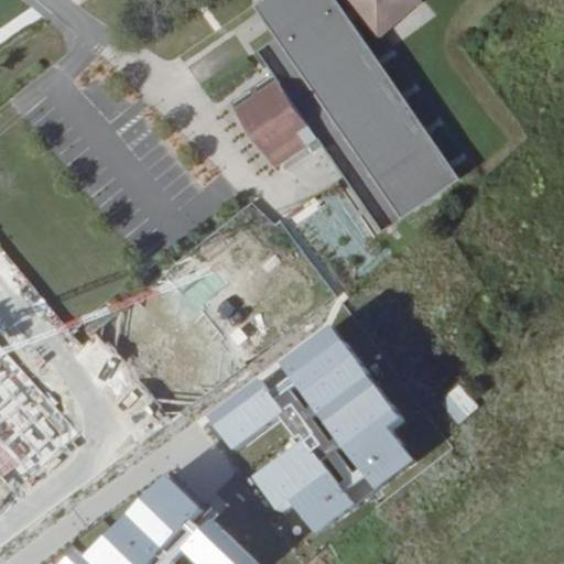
[(234,101),(275,166),(320,138),(381,232),(457,183),(358,28),(350,15),(343,4),(340,0),(281,0),(262,12),(280,40),(263,50),(279,73),(234,101)]
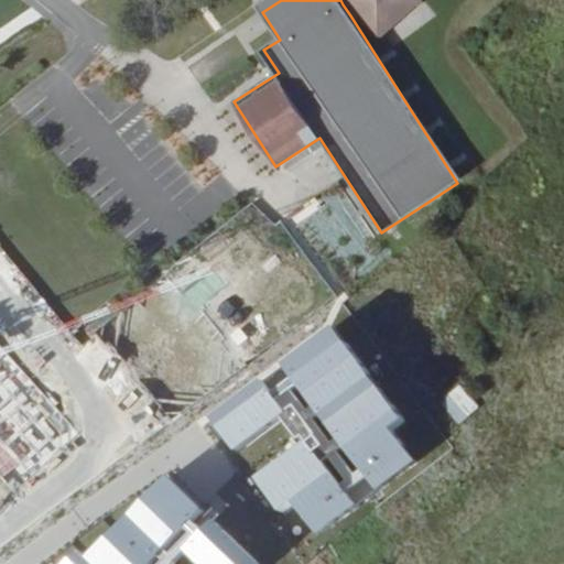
[(348,0),(386,43),(431,4),(427,0),(348,0)]
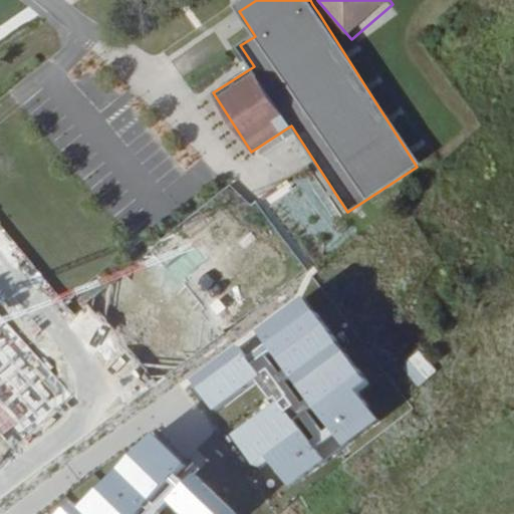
[(325,9),(319,14),(326,25),(333,19),(325,9)]
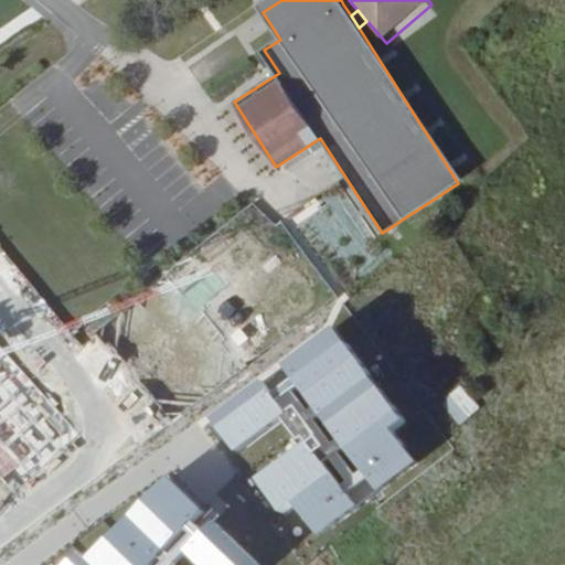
[(332,327),(279,365),(374,493),(415,462),(390,428),(402,419),(332,327)]
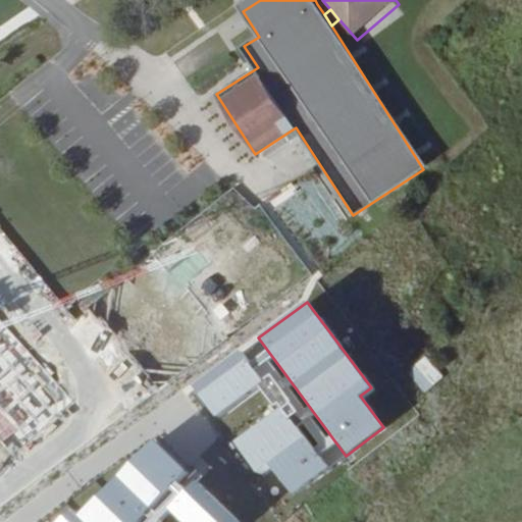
[(422,357),(405,375),(425,394),(442,375),(422,357)]
